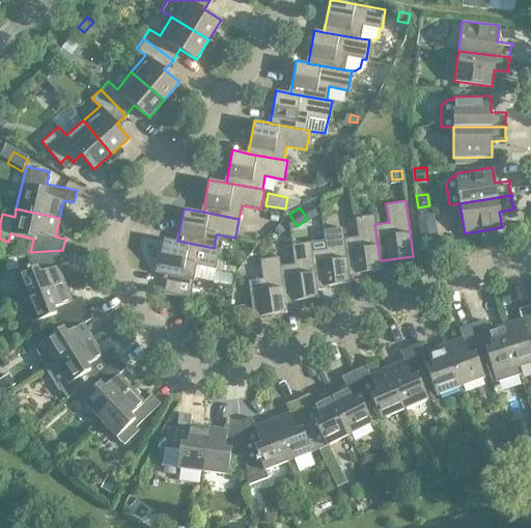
[(357,234),(343,237),(347,273),(348,273),(382,269),(381,260),(380,260),(374,224),(375,224),(373,213),(355,216),(357,234)]
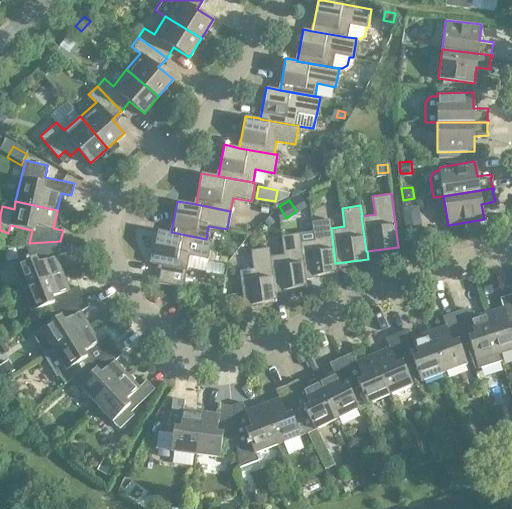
[(269,215),(263,220),(268,225),(273,220),(269,215)]
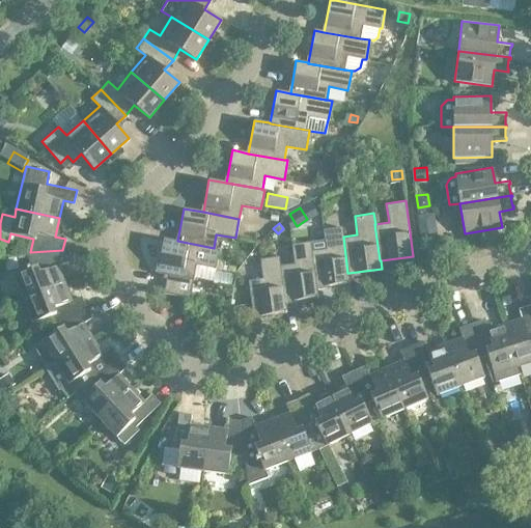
[(325,248),(322,248),(320,243),(311,244),(311,249),(311,250),(316,286),(350,281),(348,273),(347,273),(343,237),(342,225),(323,228),(325,248)]
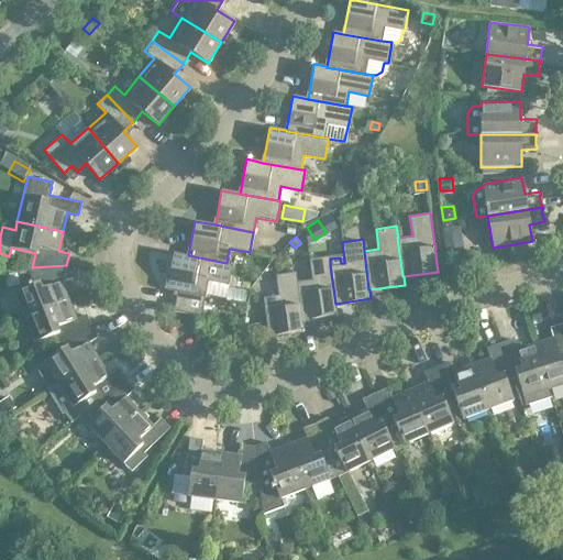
[(457,239),(448,240),(450,254),(464,252),(463,242),(457,239)]
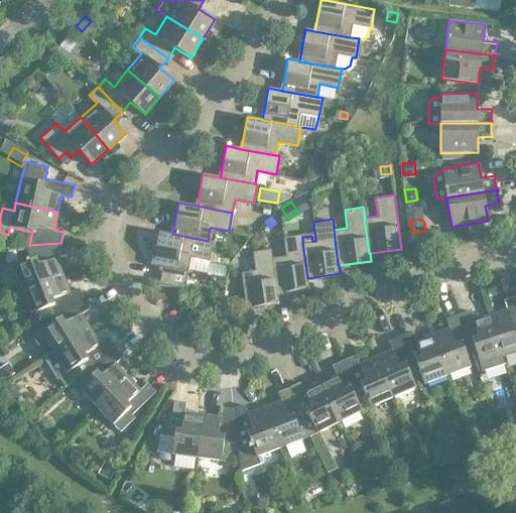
[(152,264),(162,266),(159,283),(184,287),(190,257),(209,260),(213,241),(208,241),(172,234),(172,235),(158,231),(152,264)]
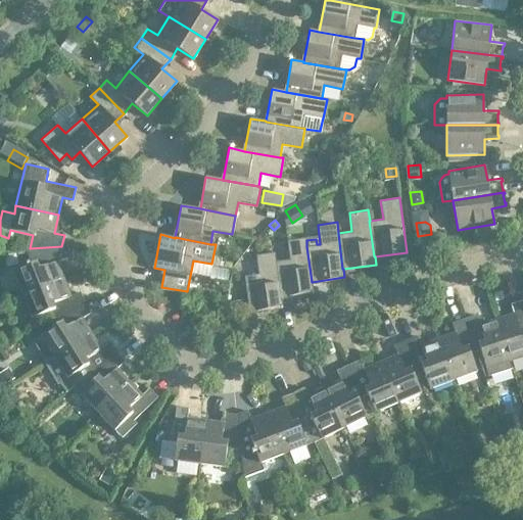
[(289,258),(276,261),(275,261),(280,296),(281,296),(314,291),(312,282),(306,246),(306,245),(306,240),(305,237),(287,239),(289,258)]
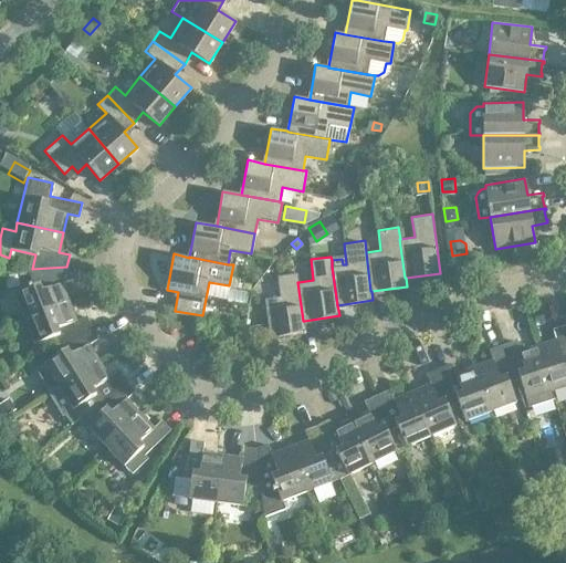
[(72,278),(66,267),(32,269),(39,283),(14,293),(24,319),(69,301),(61,282),(72,278)]
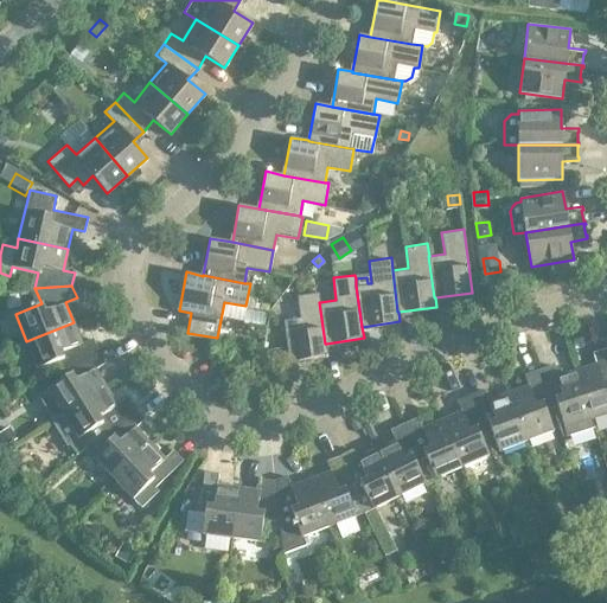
[(327,355),(326,344),(325,344),(319,302),(320,302),(319,292),(296,295),(300,316),(283,319),(288,360),(327,355)]
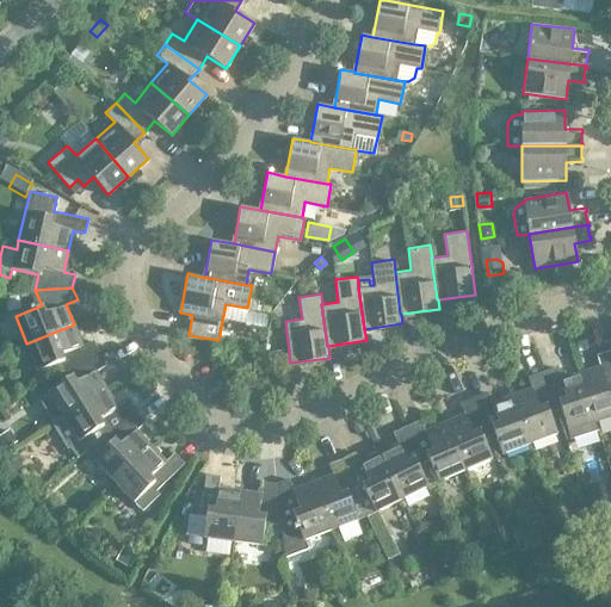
[(82,345),(74,324),(26,344),(37,370),(63,360),(67,369),(98,352),(93,340),(82,345)]
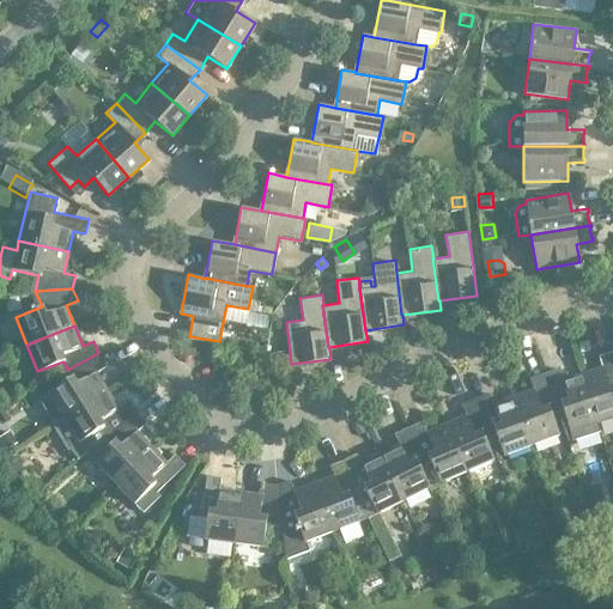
[(601,366),(581,372),(598,421),(612,415),(612,349),(598,354),(601,366)]
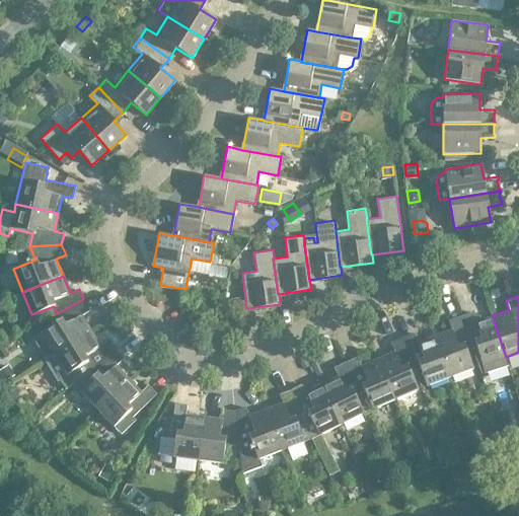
[(89,309),(83,299),(57,313),(61,319),(31,338),(45,359),(90,329),(81,314),(89,309)]
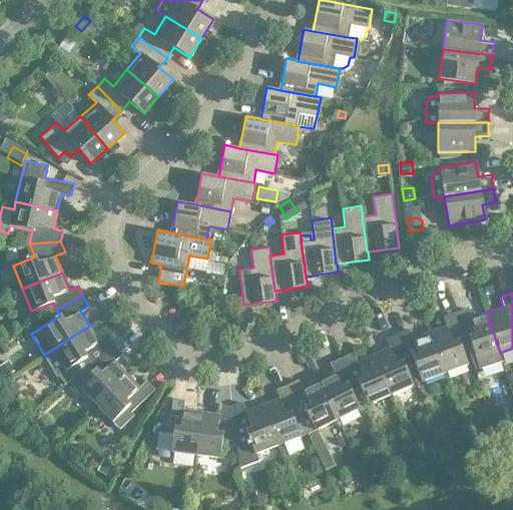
[(467,308),(455,312),(464,340),(466,344),(471,343),(476,360),(500,353),(486,312),(470,317),(467,308)]
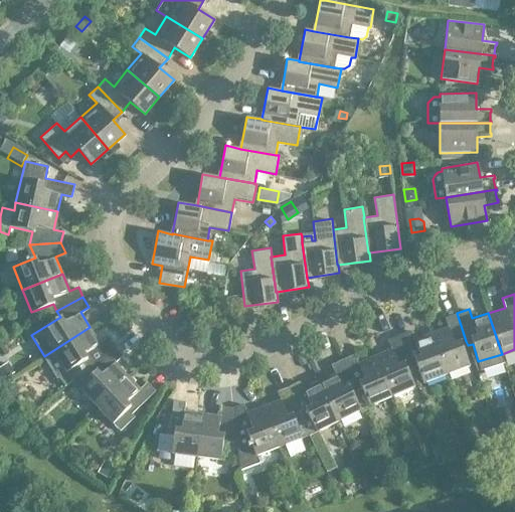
[(466,341),(457,313),(445,317),(448,326),(431,333),(446,373),(469,364),(461,343),(466,341)]
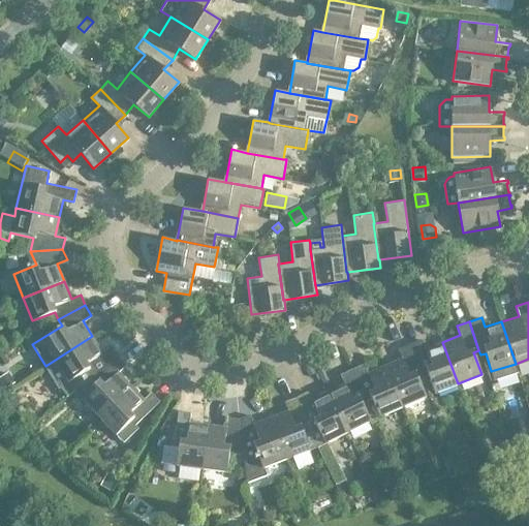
[(102,352),(92,336),(45,366),(44,366),(58,388),(61,387),(66,395),(93,375),(117,357),(111,346),(102,352)]
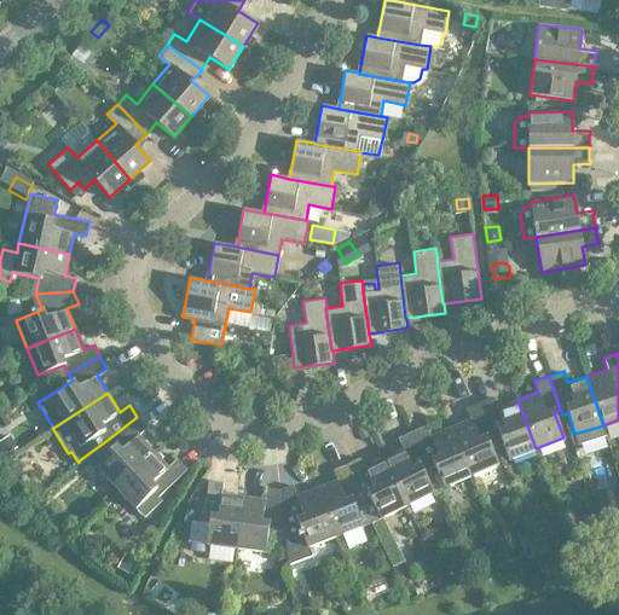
[(493,396),(479,401),(492,434),(498,433),(508,458),(536,448),(518,400),(498,407),(493,396)]
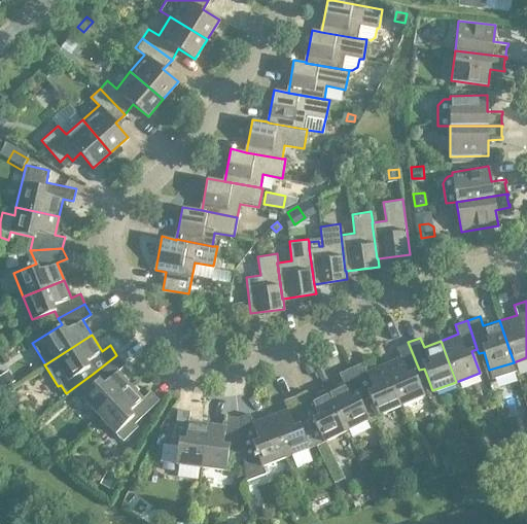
[(419,370),(408,342),(396,347),(400,356),(383,363),(400,404),(424,394),(416,377),(421,375),(419,370)]
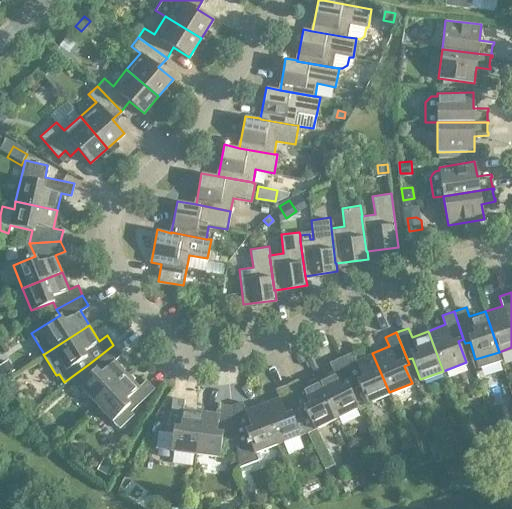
[(121,353),(113,345),(90,363),(95,368),(78,384),(95,402),(126,373),(114,360),(121,353)]
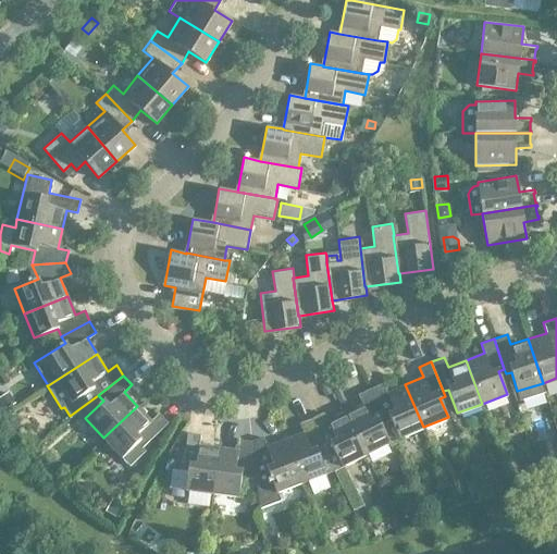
[(383,382),(370,388),(384,417),(390,415),(399,438),(423,427),(405,384),(387,392),(383,382)]
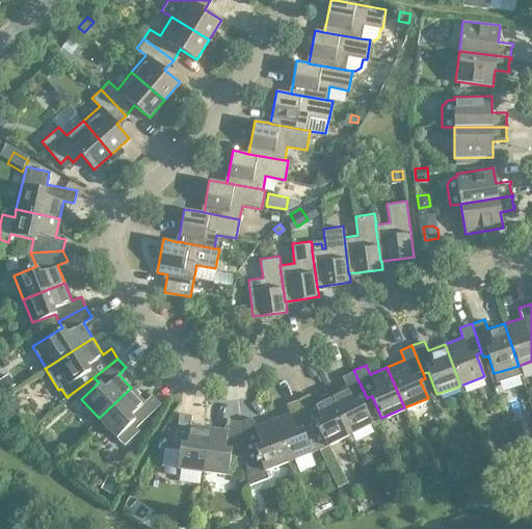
[(367,398),(353,370),(342,376),(346,386),(329,394),(349,433),(372,422),(362,400),(367,398)]
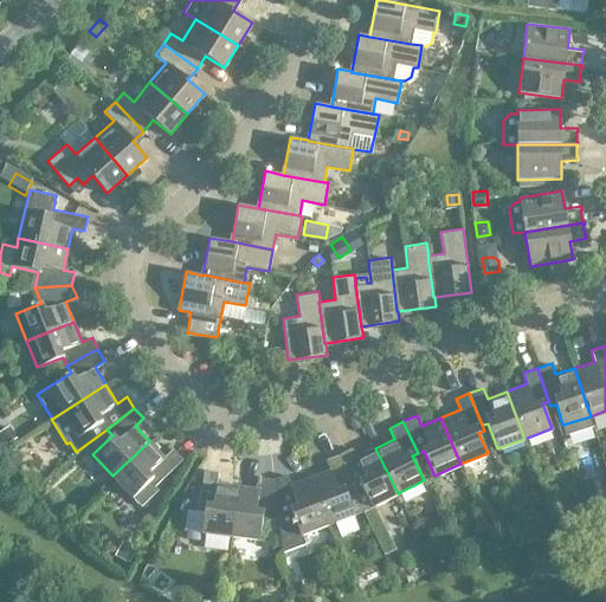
[(8,426),(0,431),(0,439),(4,445),(15,438),(8,426)]
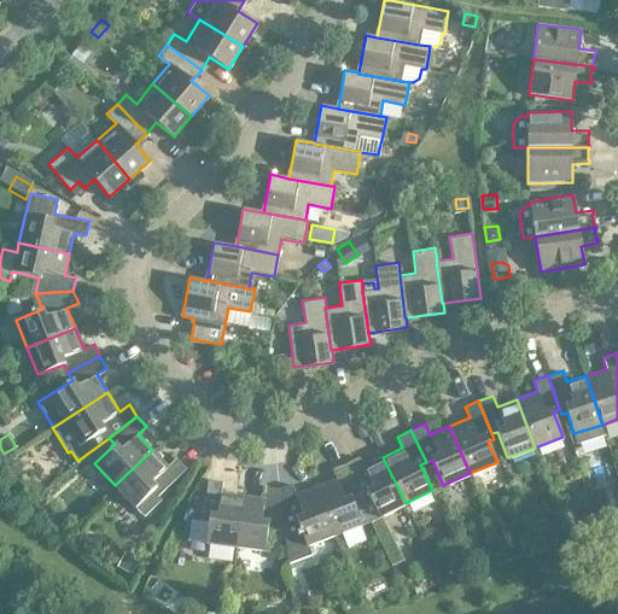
[(168,466),(152,450),(115,485),(135,507),(156,487),(161,492),(186,467),(176,457),(168,466)]
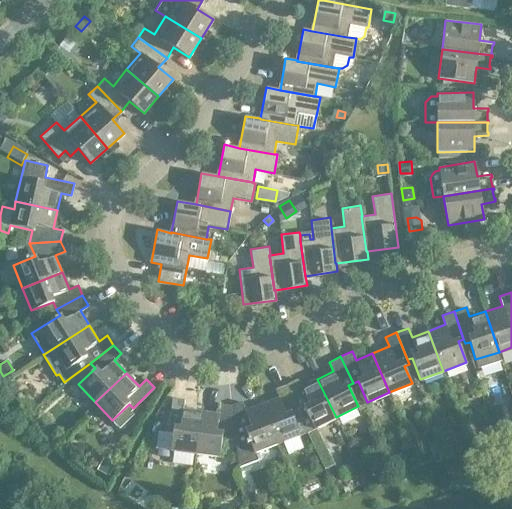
[(297,378),(285,384),(297,411),(299,415),(306,411),(314,428),(336,417),(317,379),(301,387),(297,378)]
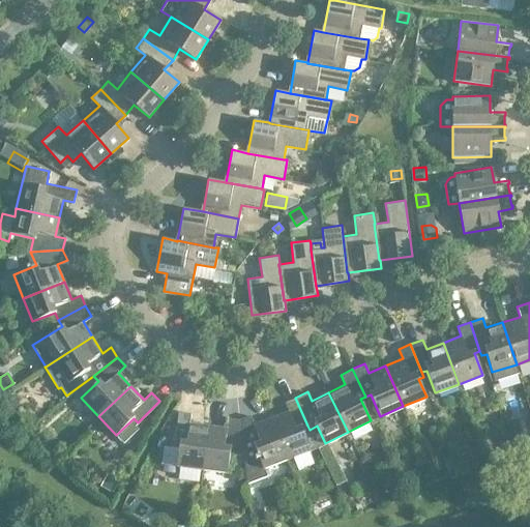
[(307,426),(295,398),(285,402),(288,411),(271,417),(287,459),(311,449),(301,428),(307,426)]
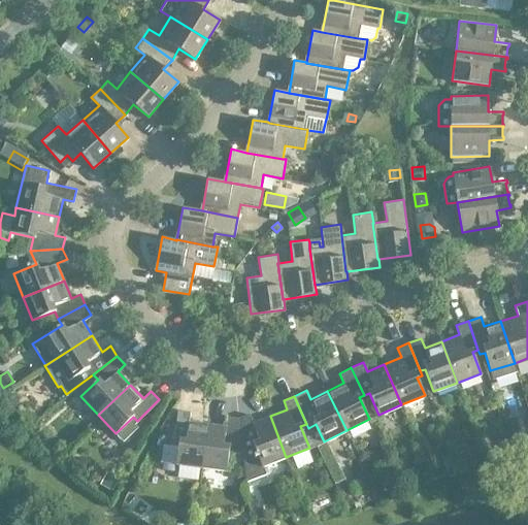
[(176,464),(201,467),(206,423),(189,421),(190,411),(177,409),(173,439),(179,440),(176,464)]
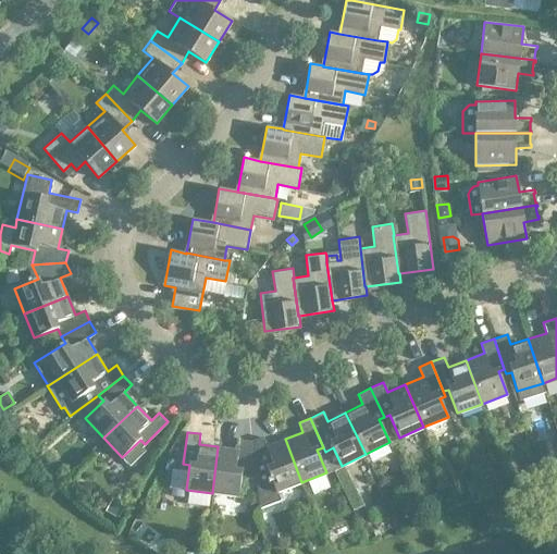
[(251,440),(255,472),(259,507),(280,499),(276,492),(301,482),(285,439),(267,446),(262,435),(251,440)]
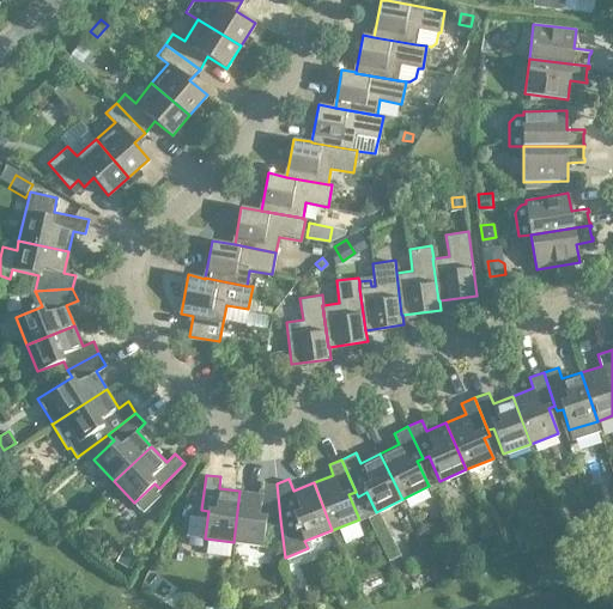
[(261,494),(240,491),(234,542),(262,546),(266,518),(280,519),(277,483),(263,482),(261,494)]
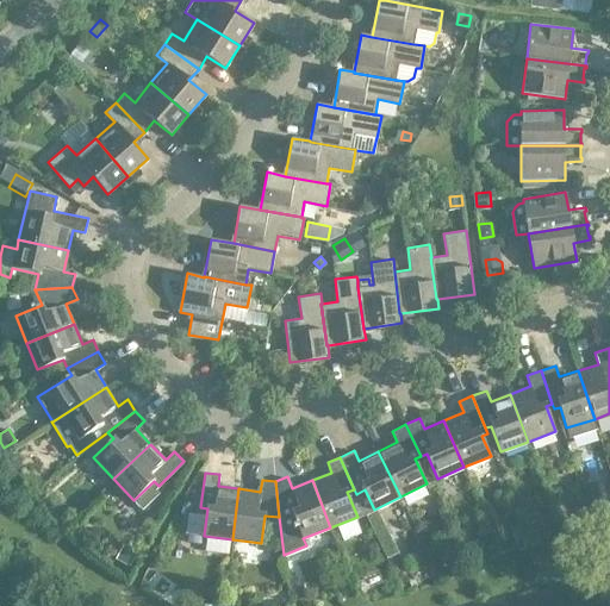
[(598,488),(585,493),(591,512),(605,507),(598,488)]
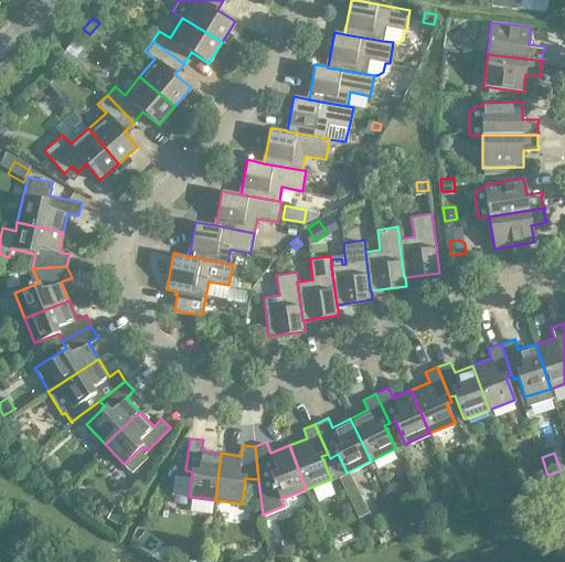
[(174,477),(171,498),(188,499),(190,479),(174,477)]
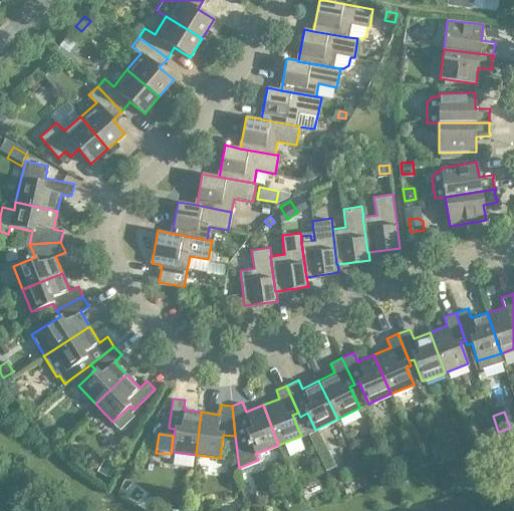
[(104,460),(98,471),(108,476),(114,465),(104,460)]
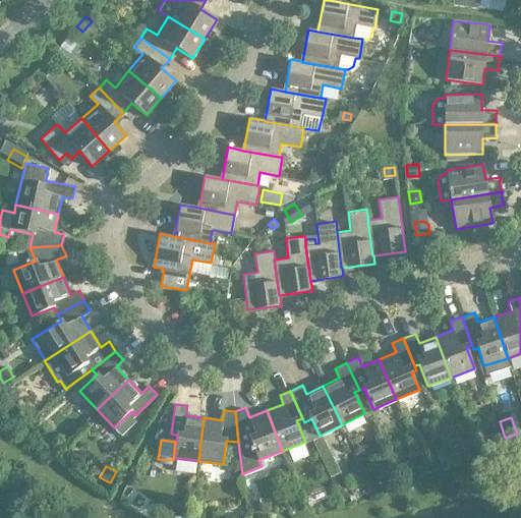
[(345,492),(339,495),(342,503),(349,500),(345,492)]
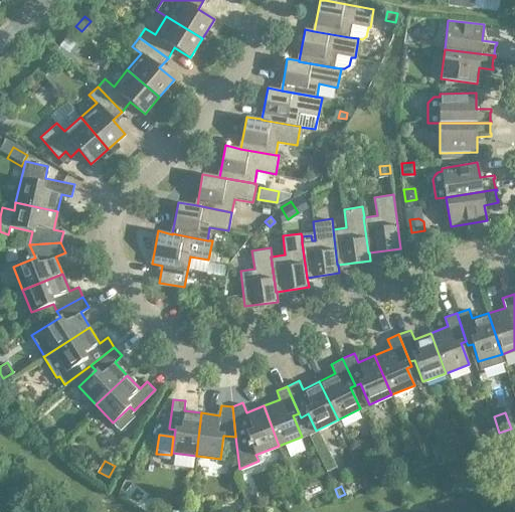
[(248,488),(242,490),(246,502),(252,500),(248,488)]
